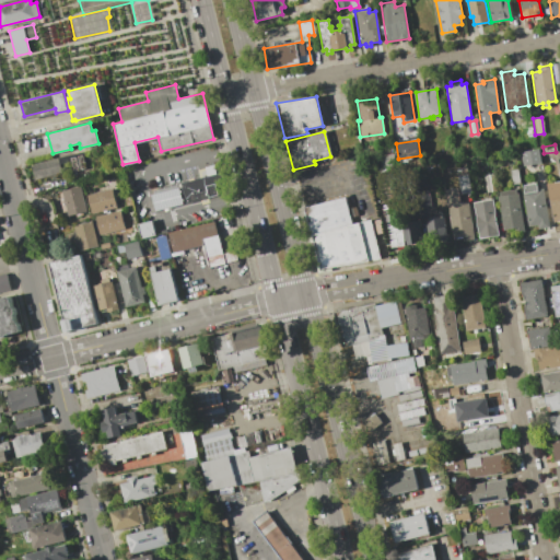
[(538,149),(540,163),(523,165),(521,151),(538,149)]
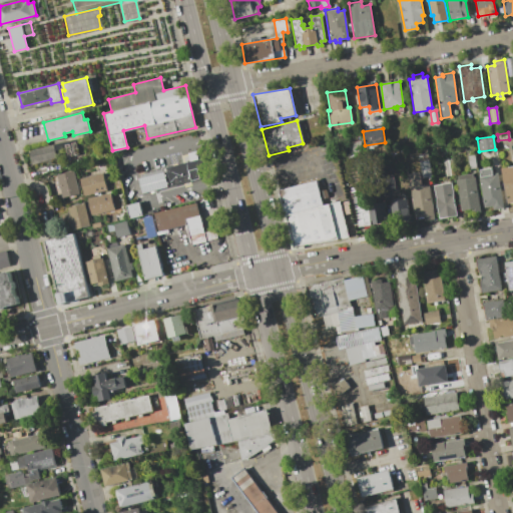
[(360,140),(362,152),(349,154),(347,142),(360,140)]
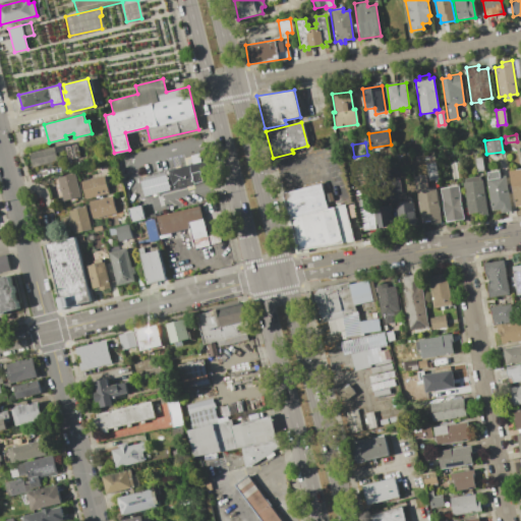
[(52,147),(56,160),(31,166),(27,153),(52,147)]
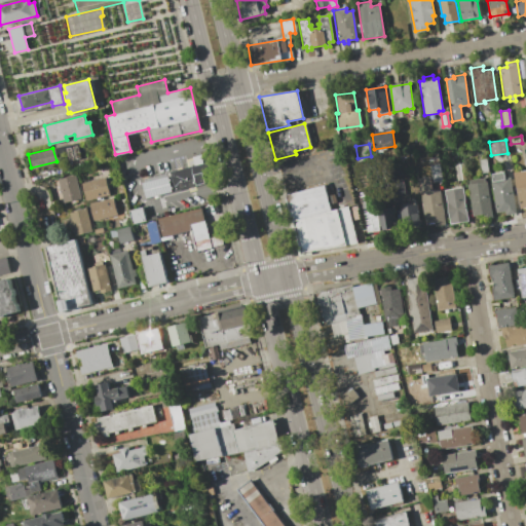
[(478,159),(486,158),(488,172),(480,173),(478,159)]
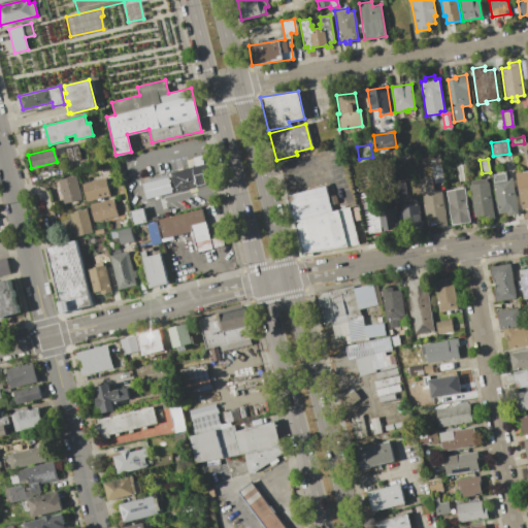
[(169,172),(208,162),(213,182),(174,192),(169,172)]
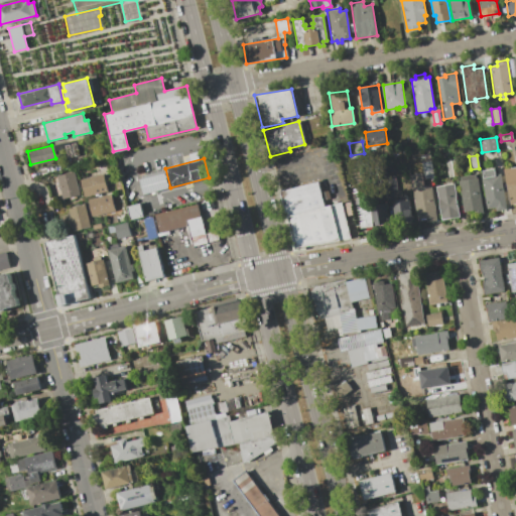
[(430,160),(433,176),(423,178),(421,162),(430,160)]
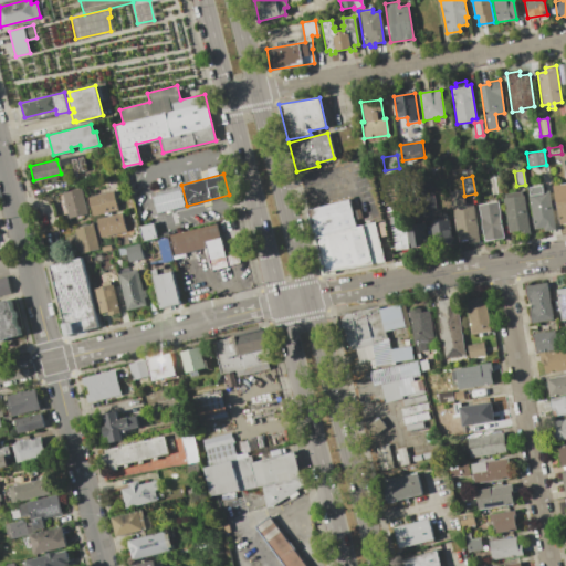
[(499,176),(501,194),(491,195),(489,177),(499,176)]
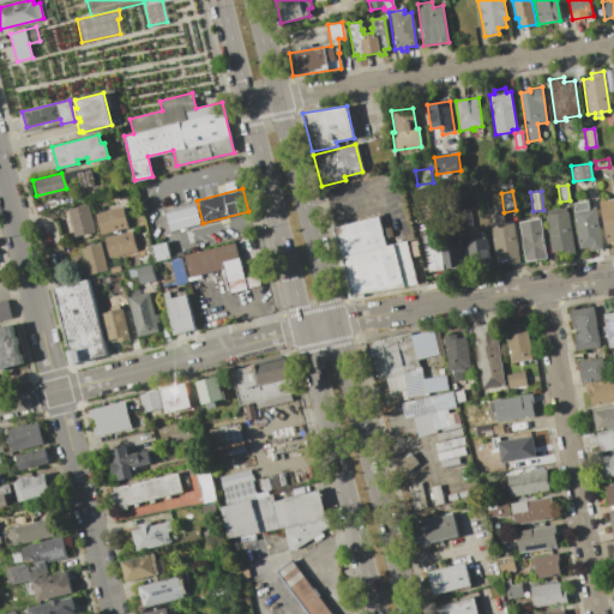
[(600,202),(613,199),(613,241),(606,242),(600,202)]
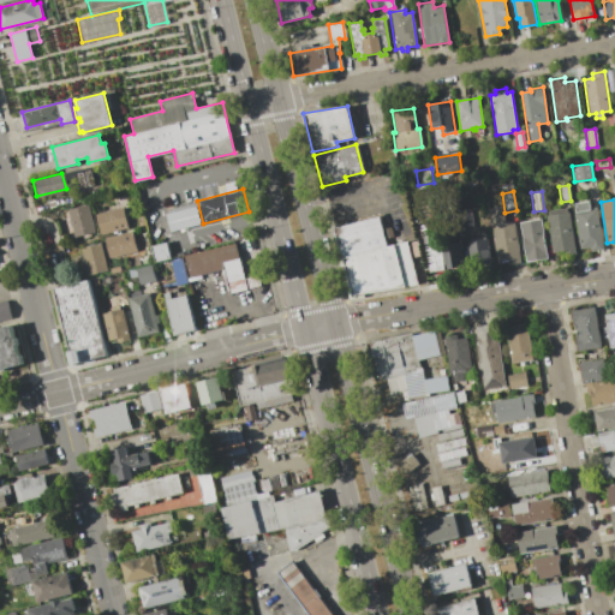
[(575,210),(575,203),(589,201),(590,208),(596,207),(602,249),(590,251),(590,246),(579,249),(574,210),(575,210)]
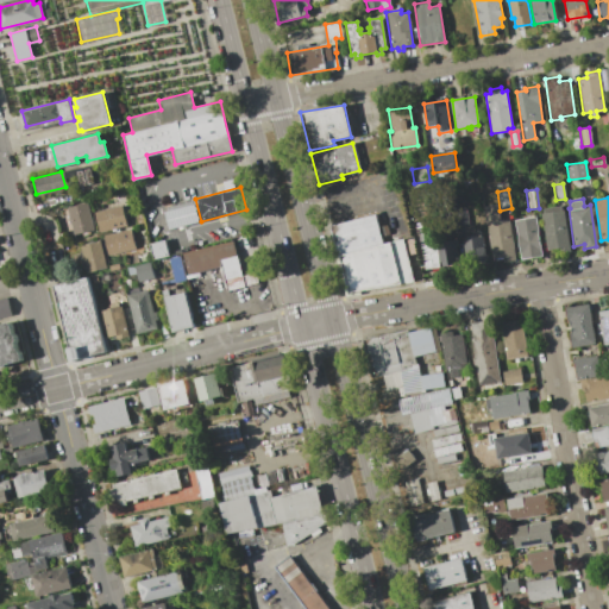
[(87,202),(93,230),(86,231),(87,234),(83,234),(82,232),(74,234),(67,207),(87,202)]
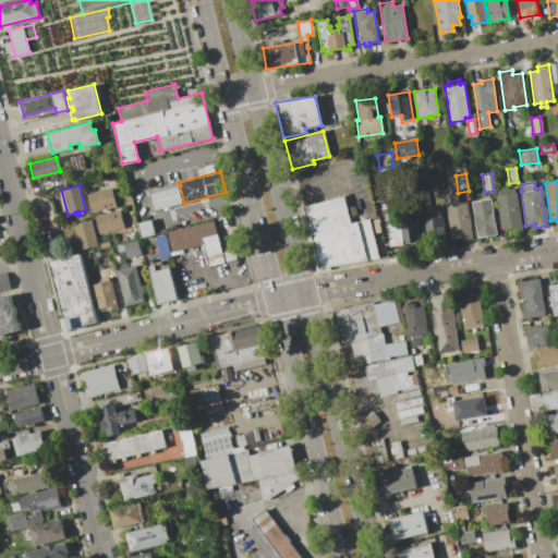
[(177,186),(181,203),(154,209),(149,194),(177,186)]
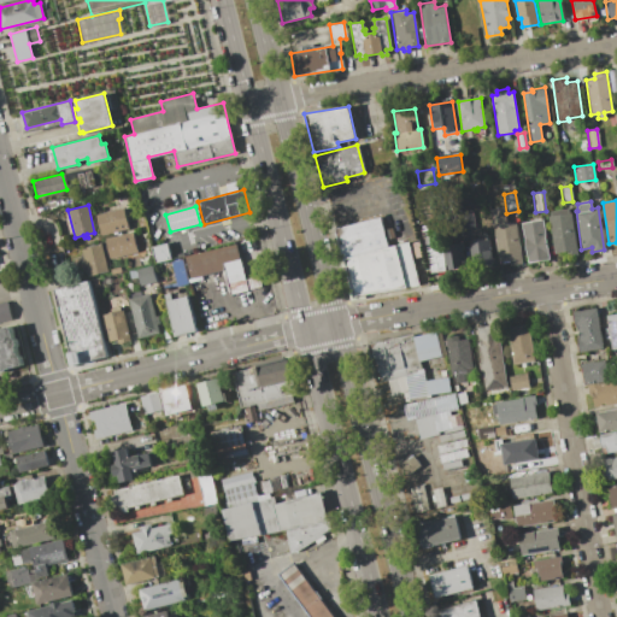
[(504,207),(506,223),(516,222),(522,263),(511,264),(510,260),(499,262),(491,209),(504,207)]
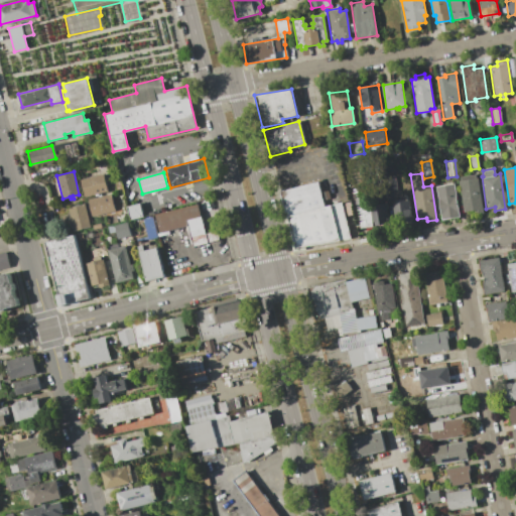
[(103,174),(107,190),(97,192),(97,195),(94,196),(94,194),(84,196),(80,179),(103,174)]
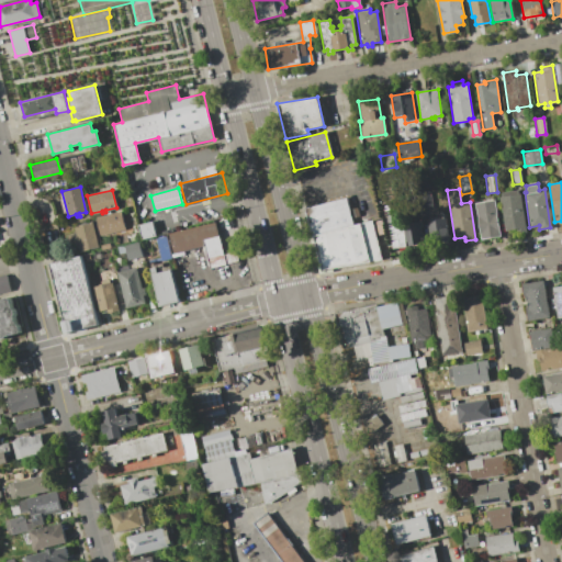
[(501,195),(501,192),(517,190),(517,193),(520,193),(526,231),(514,233),(514,228),(504,231),(499,195),(501,195)]
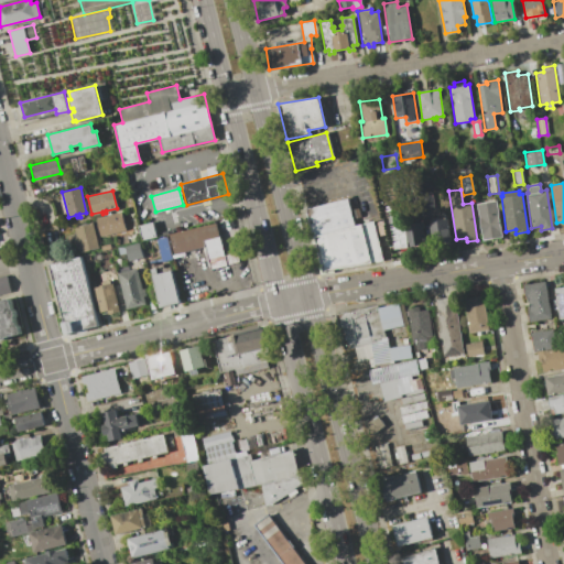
[(346,197),(354,226),(313,236),(305,208),(346,197)]
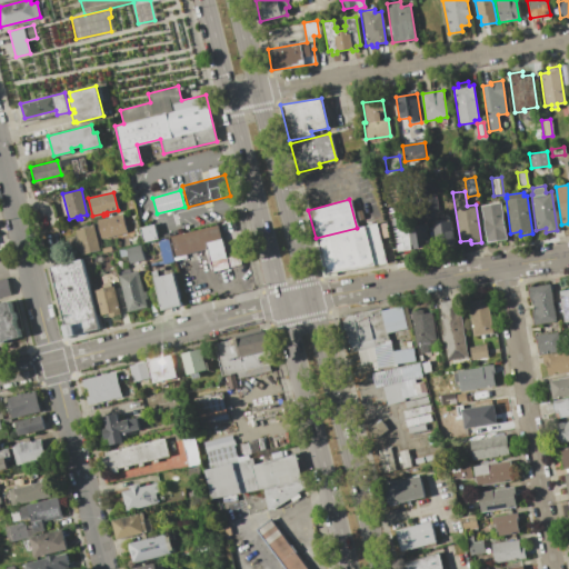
[(500,202),(506,238),(487,241),(481,206),(500,202)]
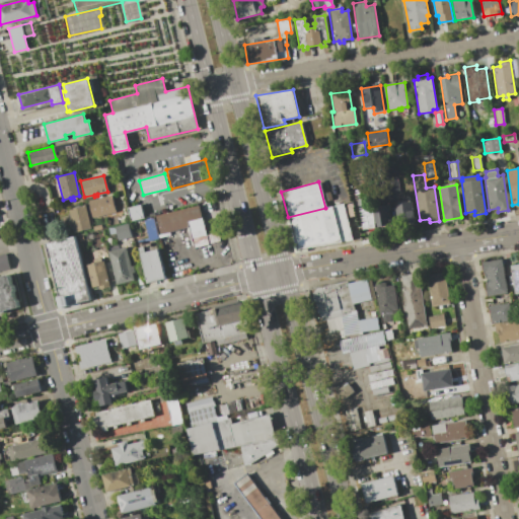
[(110,195),(115,212),(91,217),(87,200),(110,195)]
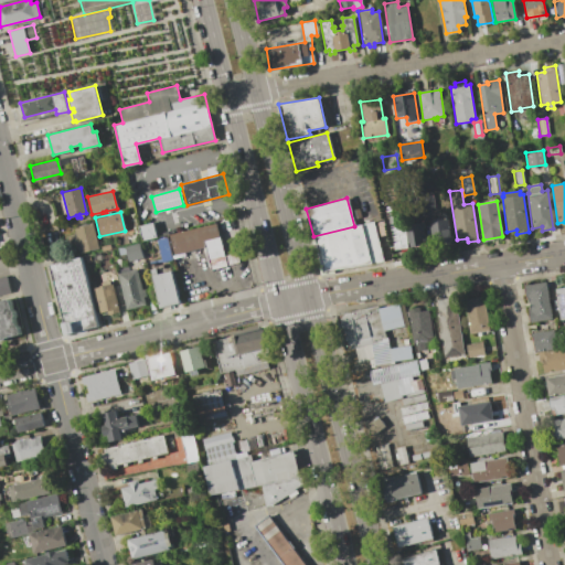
[(397,225),(395,213),(403,212),(404,225),(403,226),(404,230),(405,230),(408,247),(394,249),(391,226),(397,225)]
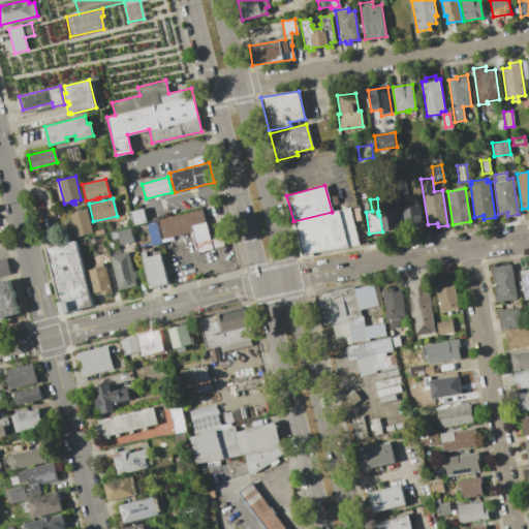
[(411,204),(410,200),(415,200),(416,203),(418,203),(423,224),(404,227),(400,206),(411,204)]
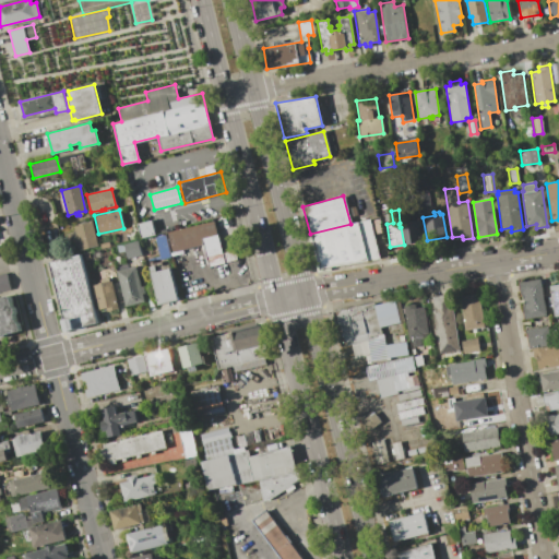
[(369,218),(379,258),(319,269),(310,234),(351,224),(369,218)]
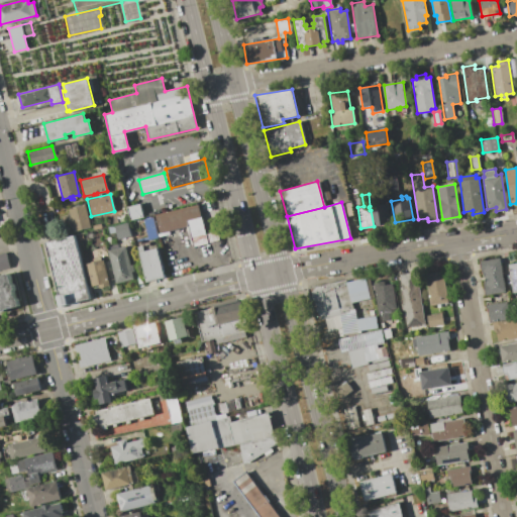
[(84,204),(89,227),(72,231),(67,208),(84,204)]
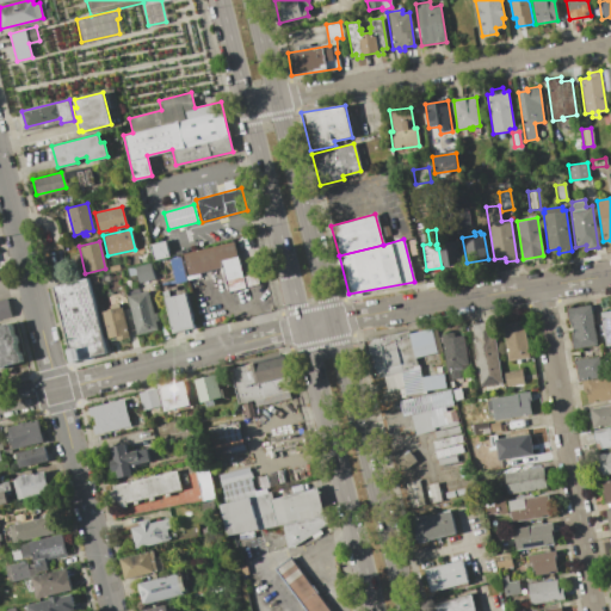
[(165,241),(168,257),(153,260),(149,245),(165,241)]
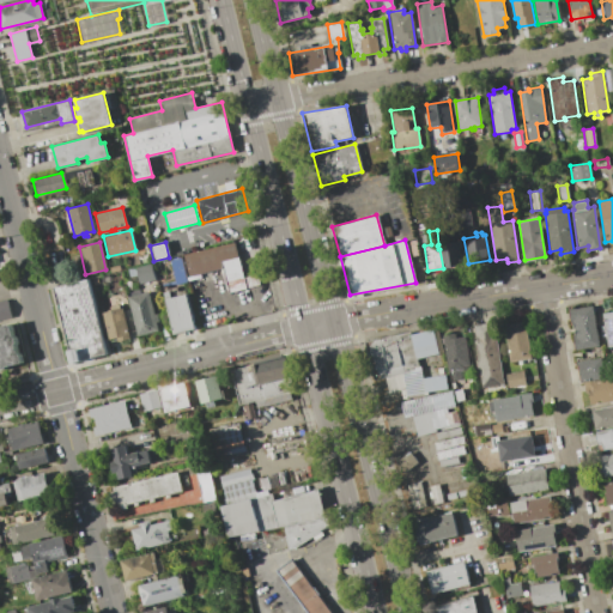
[(235,242),(243,277),(256,273),(259,283),(228,291),(222,268),(198,274),(199,278),(175,284),(169,259),(235,242)]
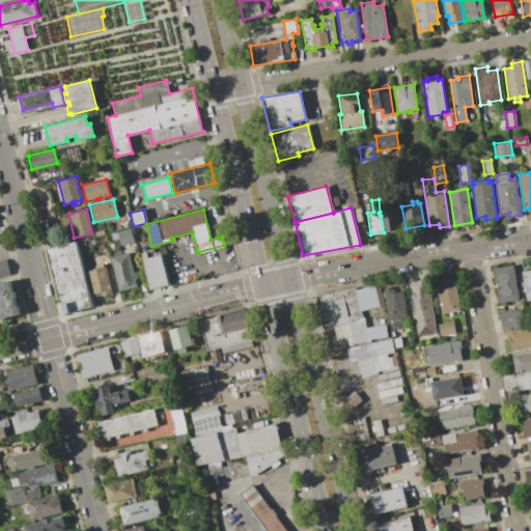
[(382,214),(393,212),(395,230),(385,232),(382,214)]
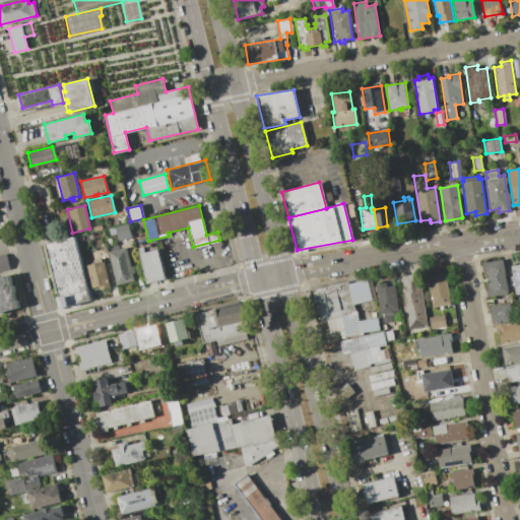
[(128,223),(130,237),(117,240),(115,226),(128,223)]
